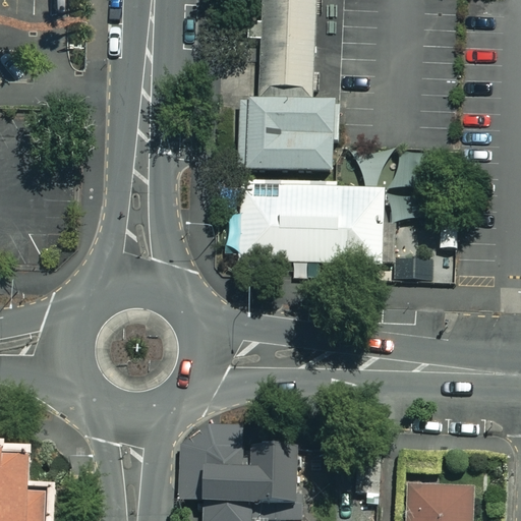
[(315,0),(255,0),(251,94),(312,97),(315,0)]
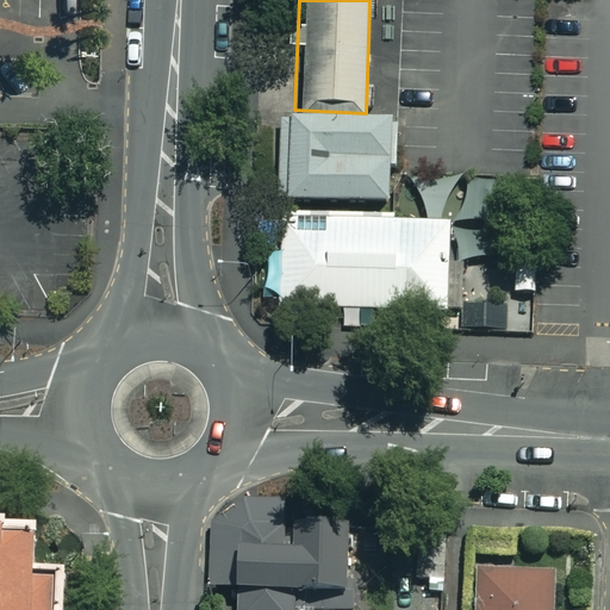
[(294,110),(273,109),(269,198),(281,199),(385,203),(386,169),(388,113),(366,113),(294,110)]
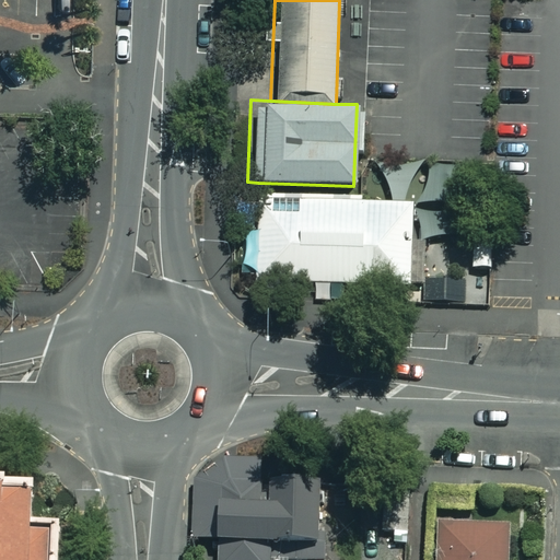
[(410,288),(410,283),(422,283),(422,278),(423,241),(411,240),(412,202),(360,201),(360,196),(258,193),(257,225),(244,231),(243,265),(256,271),(256,281),(315,282),(315,301),(327,301),(343,301),(343,287),(397,288),(410,288)]
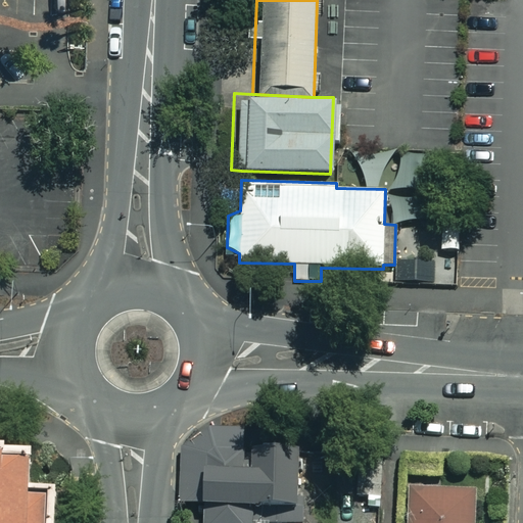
[(434,282),(435,260),(395,259),(394,281),(434,282)]
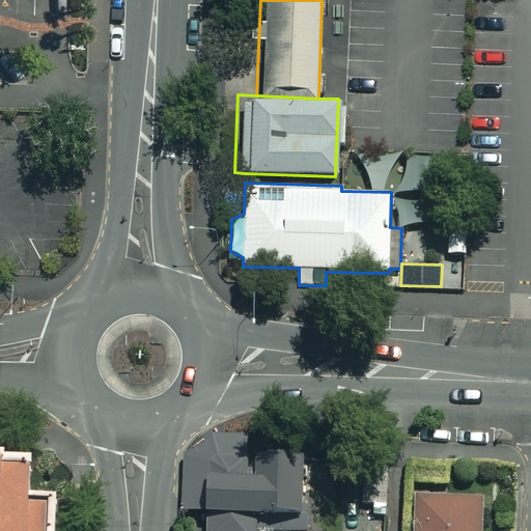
[(243,427),(193,468),(192,497),(223,499),(222,527),(304,528),(304,449),(264,448),(266,427),(243,427)]
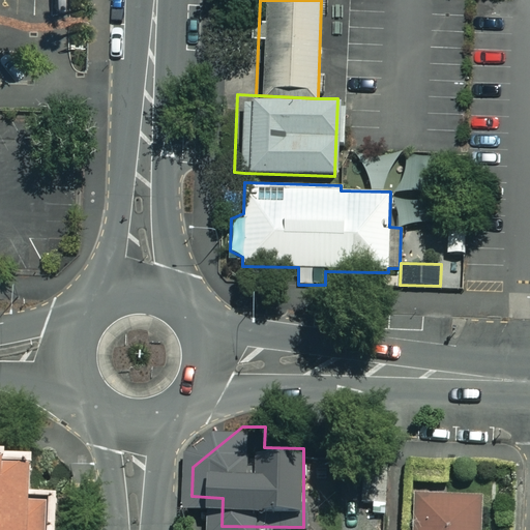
[(0,529),(55,529),(56,511),(56,498),(30,498),(31,465),(0,463),(0,529)]
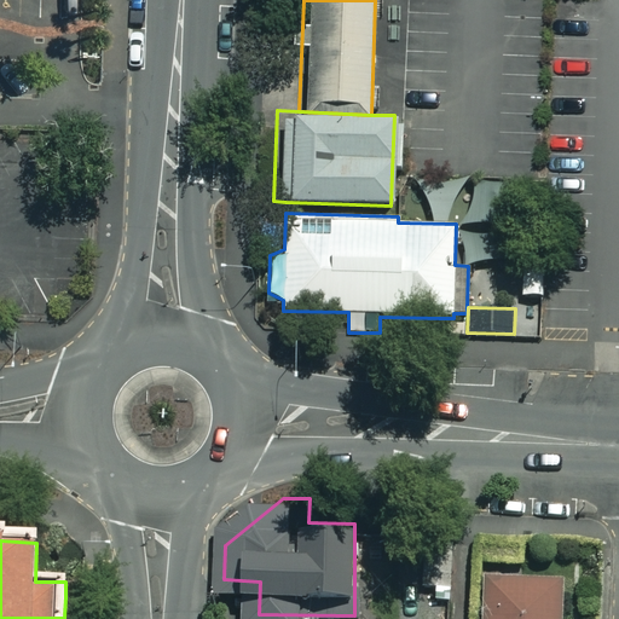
[(525,549),(484,548),(480,618),(562,618),(565,572),(525,570),(525,549)]
